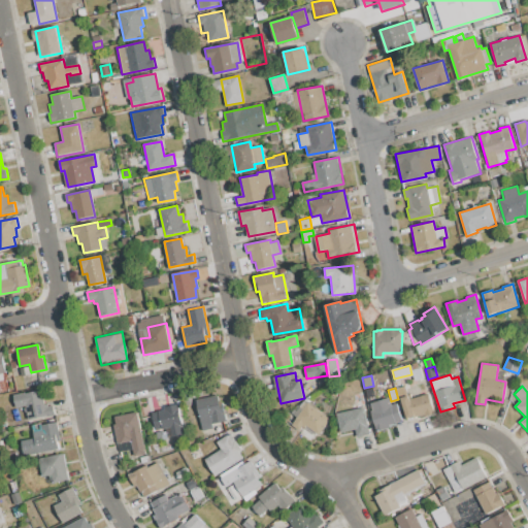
[(365,391),(373,389),(375,395),(367,397),(365,391)]
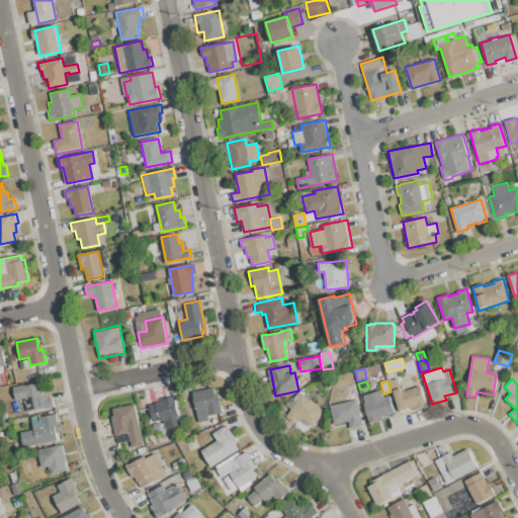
[(13,386),(24,384),(24,385),(40,382),(44,397),(48,396),(48,399),(52,398),(54,407),(29,411),(26,398),(16,400),(13,386)]
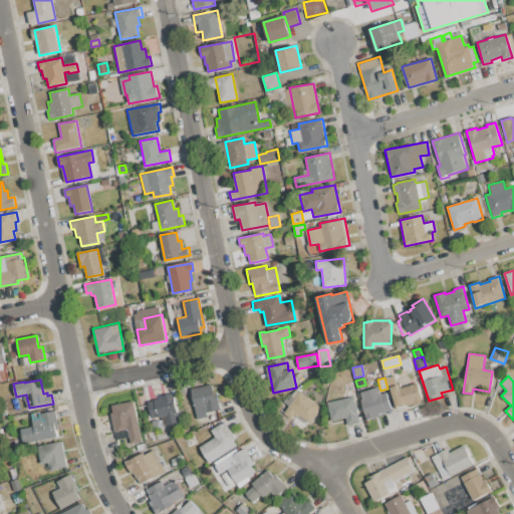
[(417,382),(423,403),(397,411),(390,388),(398,386),(399,389),(417,382)]
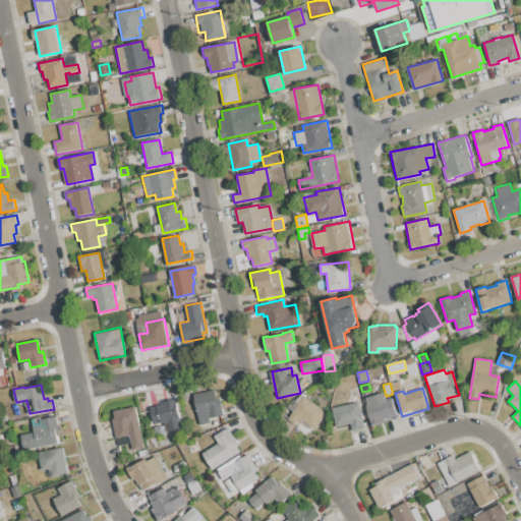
[(215,390),(217,403),(221,402),(223,415),(209,418),(210,423),(198,425),(193,395),(199,393),(215,390)]
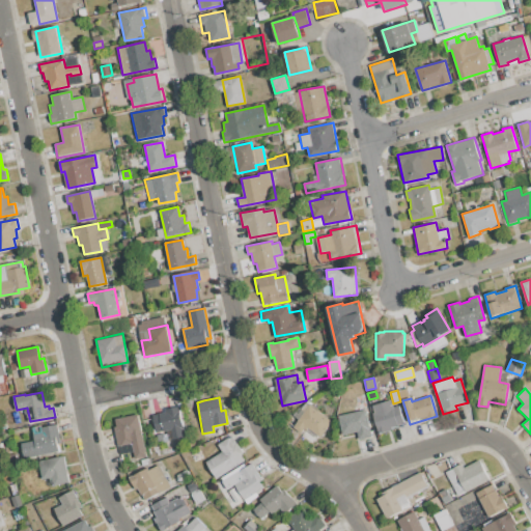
[(370,410),(373,409),(372,406),(391,399),(393,408),(398,406),(404,423),(389,428),(390,430),(379,434),(370,410)]
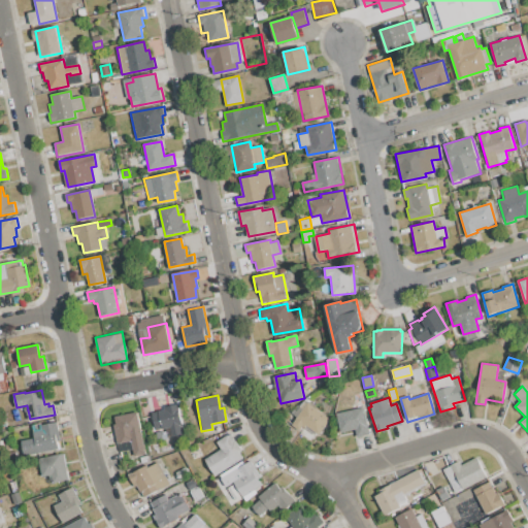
[(303,400),(331,420),(320,436),(306,426),(301,432),(291,425),(297,417),(293,415),(303,400)]
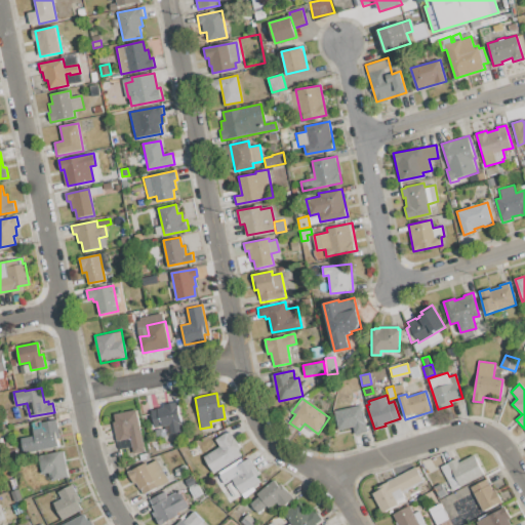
[(355,435),(353,427),(338,430),(334,412),(354,407),(354,404),(353,403),(360,401),(361,402),(368,431),(355,435)]
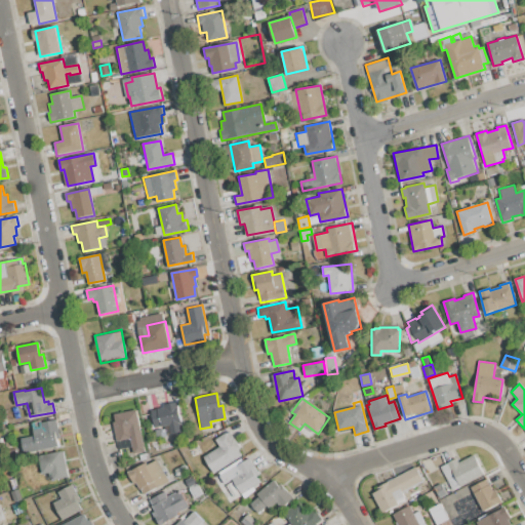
[(164,407),(163,404),(177,402),(184,432),(157,437),(152,410),(164,407)]
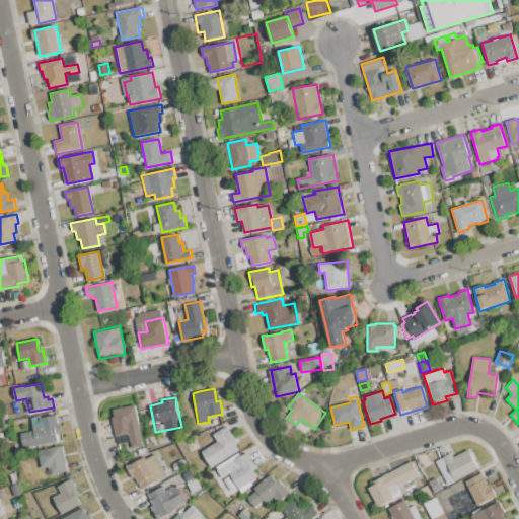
[(143,446),(133,449),(129,433),(115,436),(112,417),(114,417),(113,409),(135,404),(143,446)]
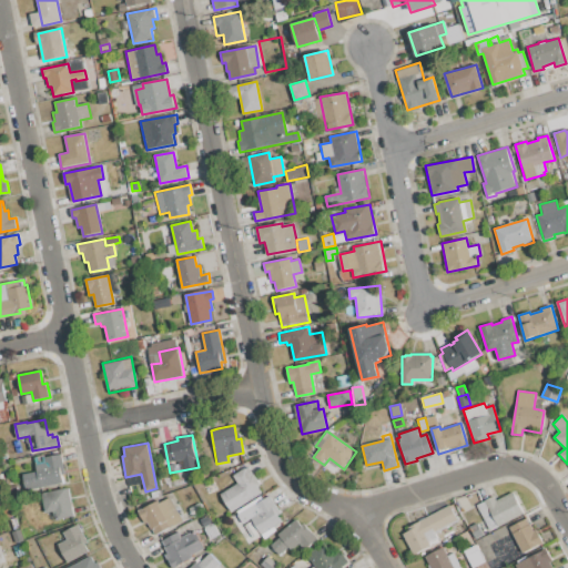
[(62,475),(64,484),(41,488),(37,465),(46,463),(44,457),(61,453),(66,474),(62,475)]
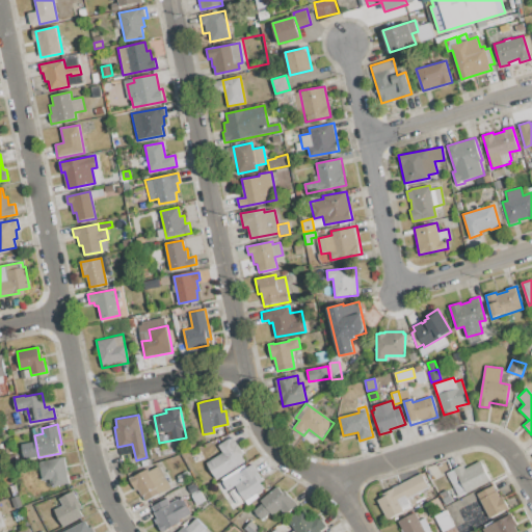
[(216,480),(206,463),(222,453),(217,446),(229,439),(230,440),(233,436),(244,454),(241,456),(244,461),(216,480)]
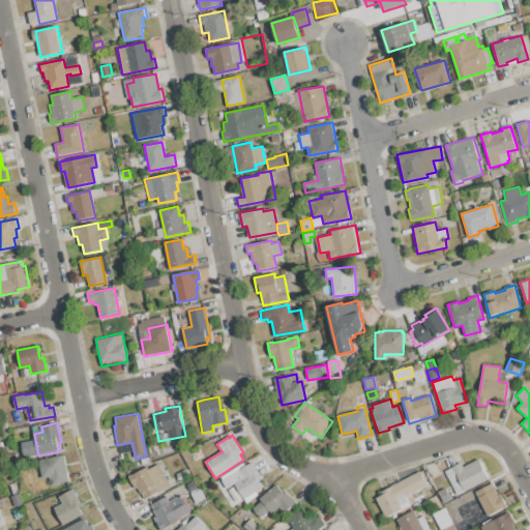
[(43,479),(38,460),(63,454),(69,481),(53,484),(52,477),(43,479)]
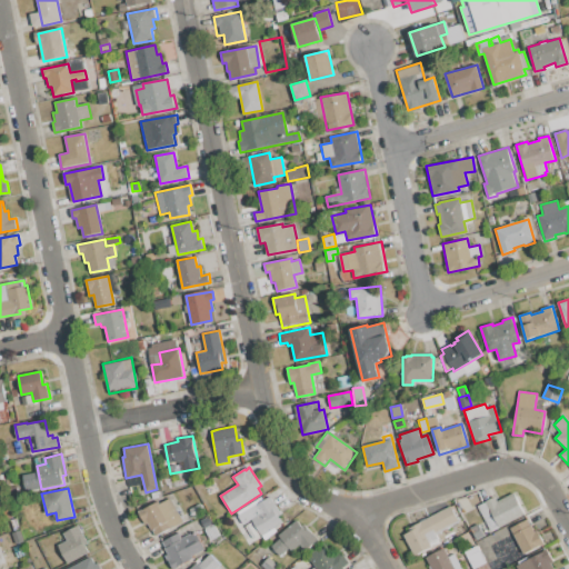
[(491,530),(478,506),(495,497),(497,501),(513,492),(523,513),(491,530)]
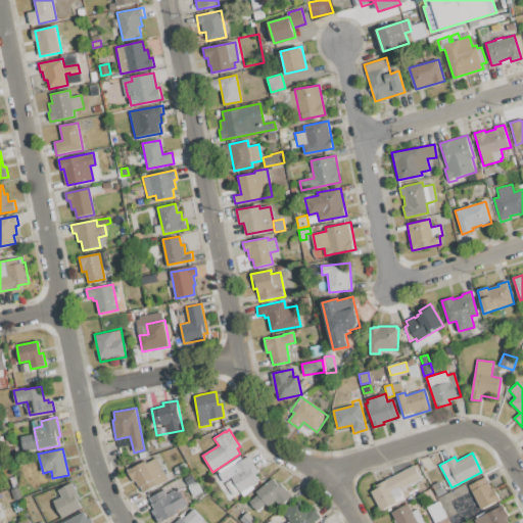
[(240,492),(231,477),(224,482),(218,474),(233,464),(234,465),(248,457),(258,473),(255,475),(259,481),(240,492)]
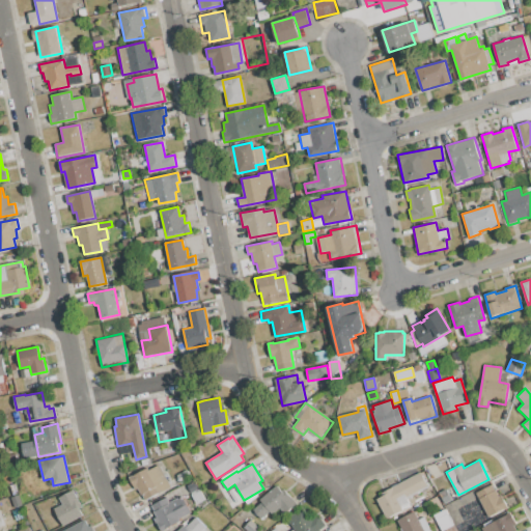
[(132,476),(147,468),(148,470),(159,465),(170,485),(144,500),(139,488),(135,491),(131,483),(135,481),(132,476)]
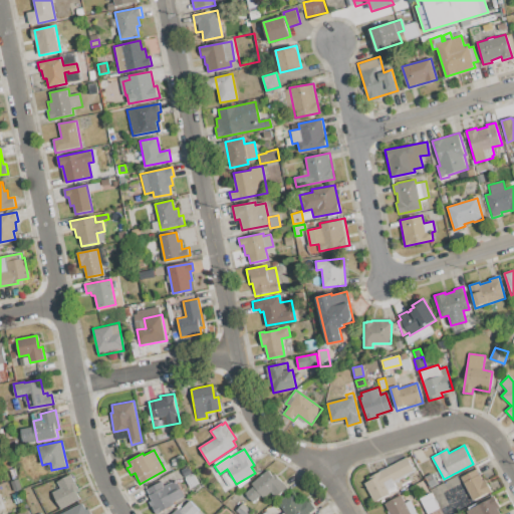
[(370,480),(368,477),(407,457),(415,472),(394,483),(398,490),(389,495),(373,502),(364,483),(370,480)]
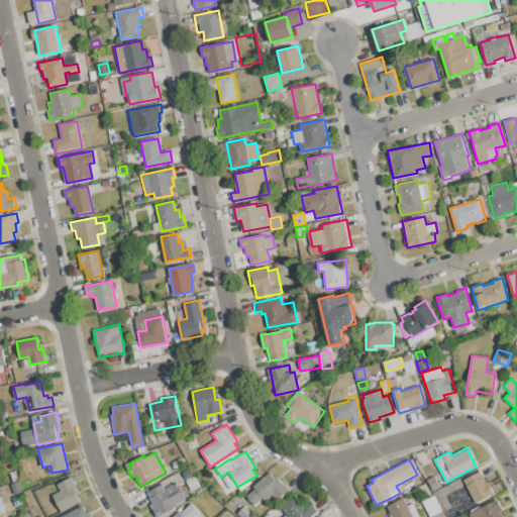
[(463,480),(479,472),(485,483),(488,481),(494,494),(476,504),(463,480)]
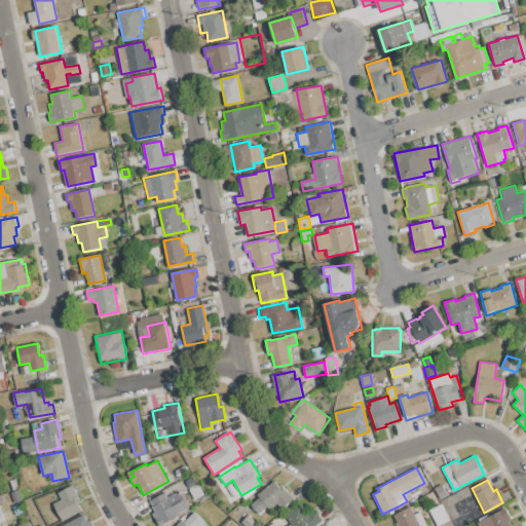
[(258,495),(274,482),(278,487),(282,485),(294,499),(280,510),(275,503),(269,509),(267,505),(258,514),(251,504),(260,497),(258,495)]
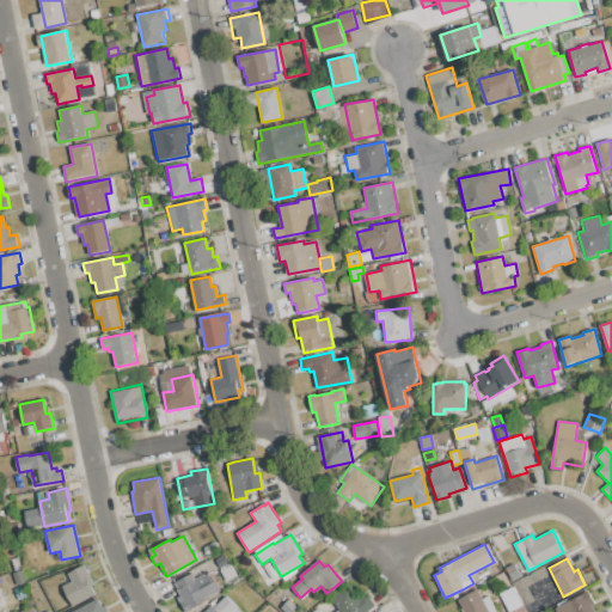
[(514,563),(521,576),(512,581),(505,568),(514,563)]
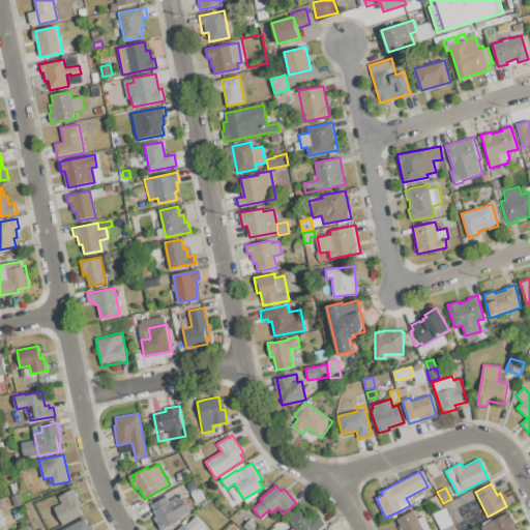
[(62,526),(54,508),(63,503),(59,496),(74,489),(83,507),(81,509),(84,514),(62,526)]
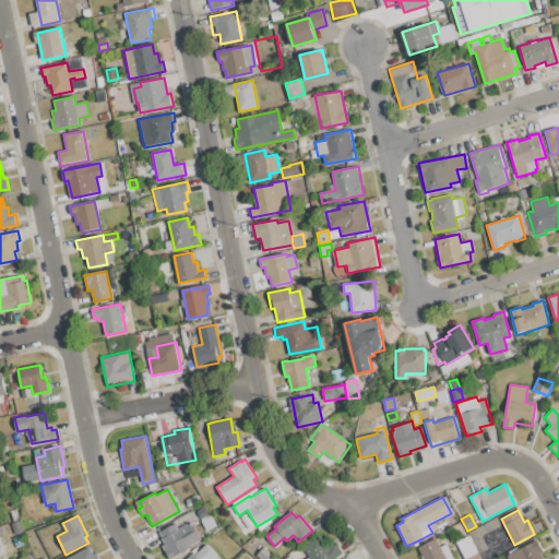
[(12,524),(20,521),(24,532),(16,535),(12,524)]
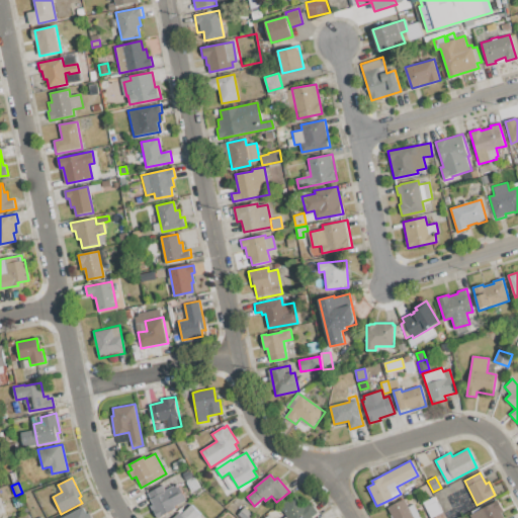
[(148,494),(163,486),(165,490),(177,484),(186,500),(174,506),(175,509),(157,517),(155,517),(148,502),(152,500),(148,494)]
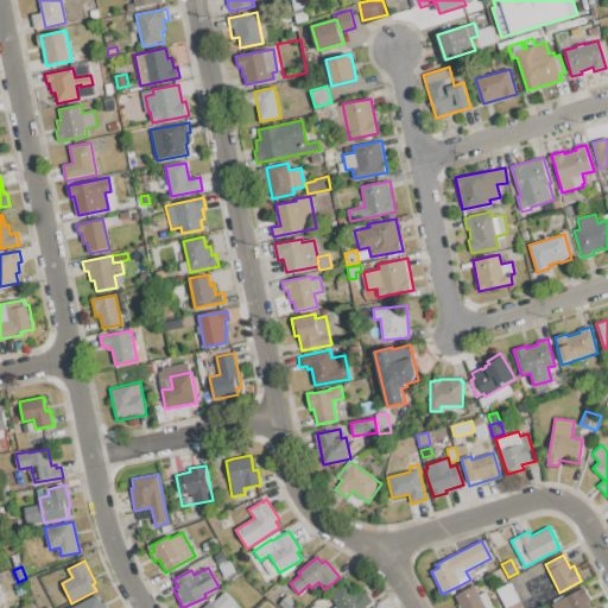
[(339,607),(329,594),(347,581),(358,595),(363,589),(373,601),(362,607),(339,607)]
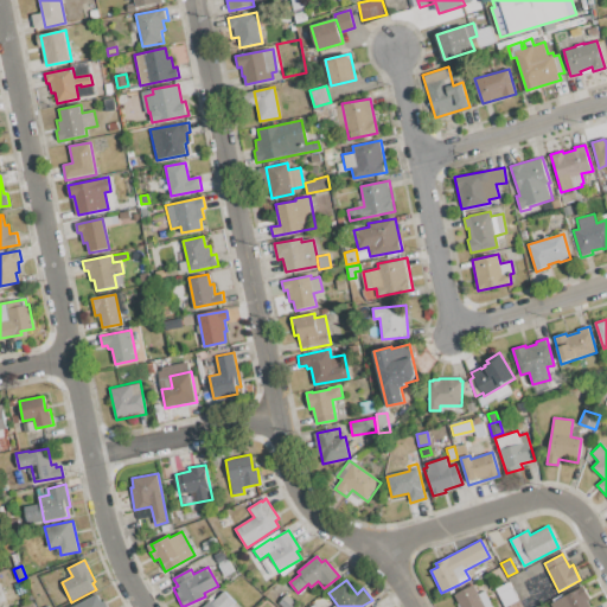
[(474,585),(485,606),(460,606),(454,595),(474,585)]
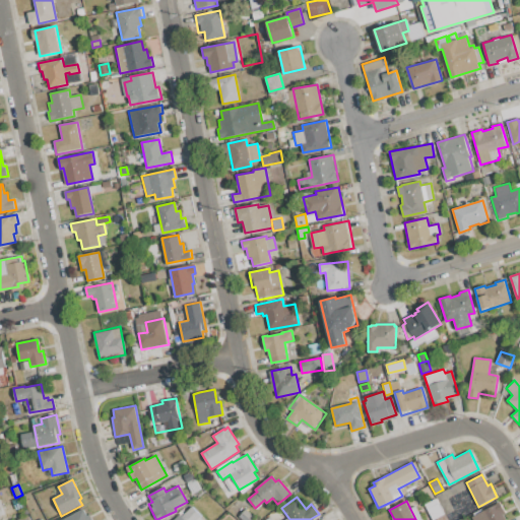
[(474,519),(472,516),(500,502),(506,514),(503,515),(505,519),(474,519)]
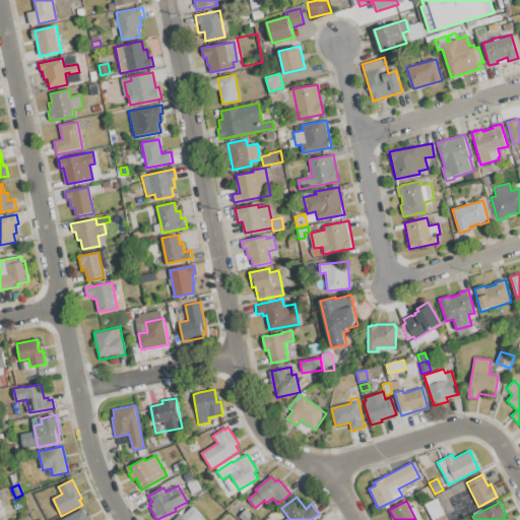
[(427,509),(438,503),(443,514),(432,519),(427,509)]
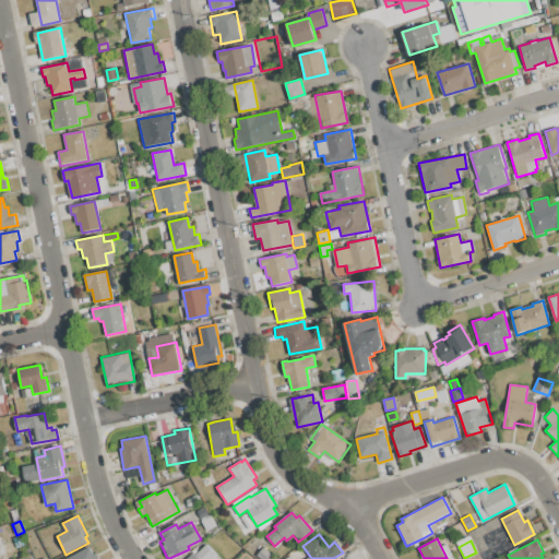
[(187,558),(193,554),(195,556),(206,545),(216,555),(215,556),(217,558),(187,558)]
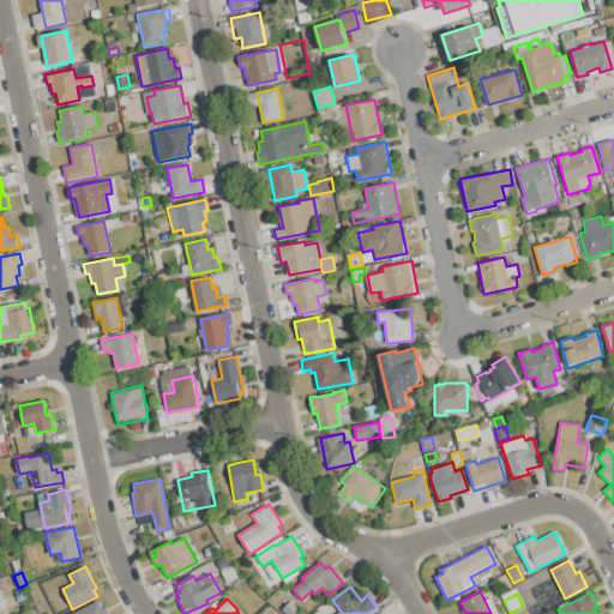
[(73,613),(98,601),(102,608),(106,607),(109,613),(73,613)]
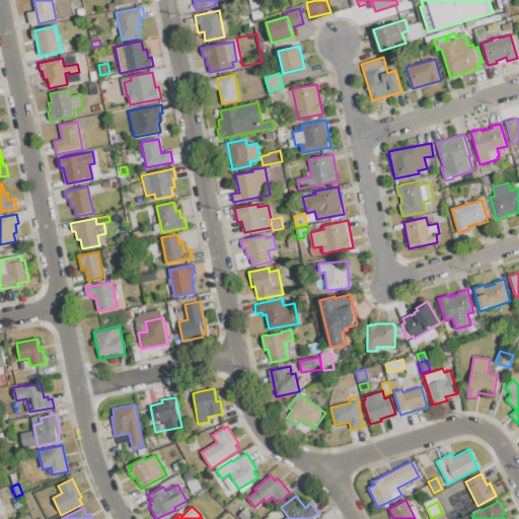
[(244,508),(253,515),(249,518),(241,518),(238,516),(244,508)]
